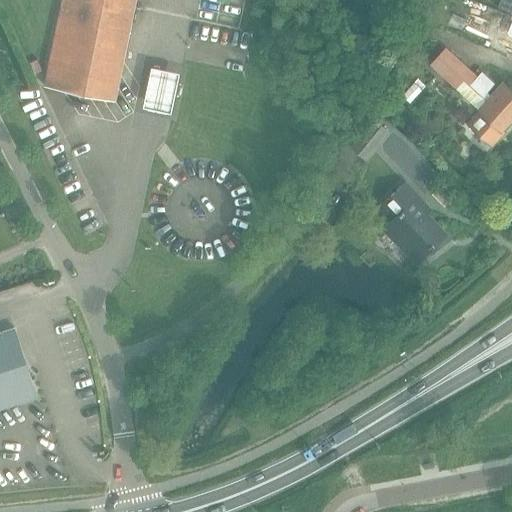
[(59,0),(43,81),(113,96),(133,0),(59,0)]
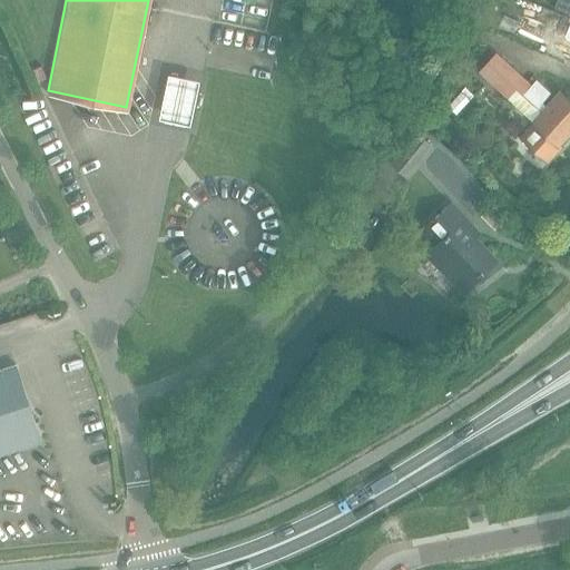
[(501,0),(499,7),(540,25),(544,16),(508,0),(501,0)]
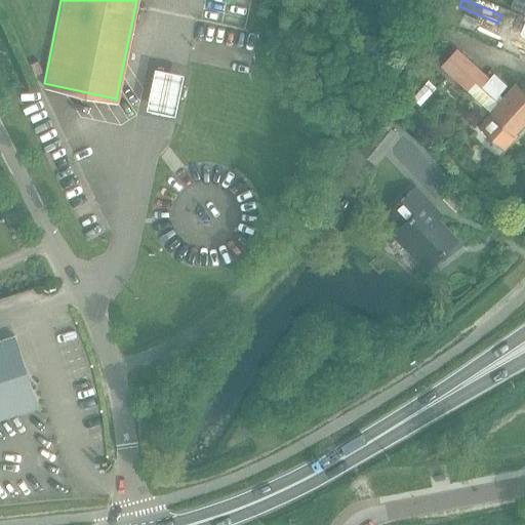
[(453,25),(467,31),(472,16),(458,11),(453,25)]
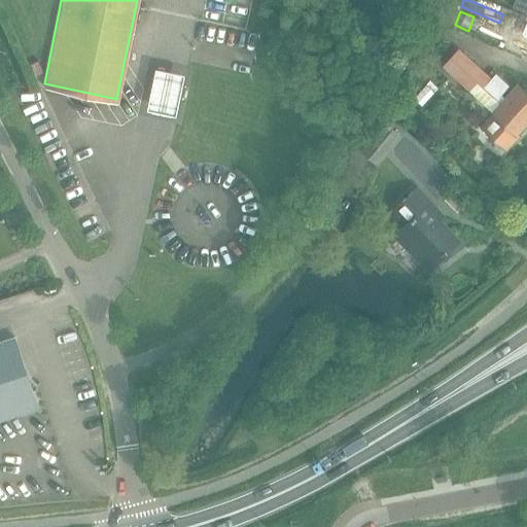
[(495,72),(489,78),(457,48),(441,66),(491,114),(478,128),(503,151),(516,139),(513,137),(526,121),(526,95),(516,84),(503,98),(499,94),(508,84),(495,72)]
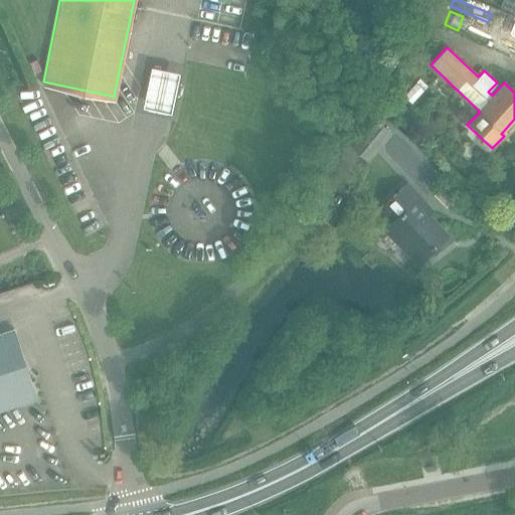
[(179,71),(150,65),(143,107),(172,113),(179,71)]
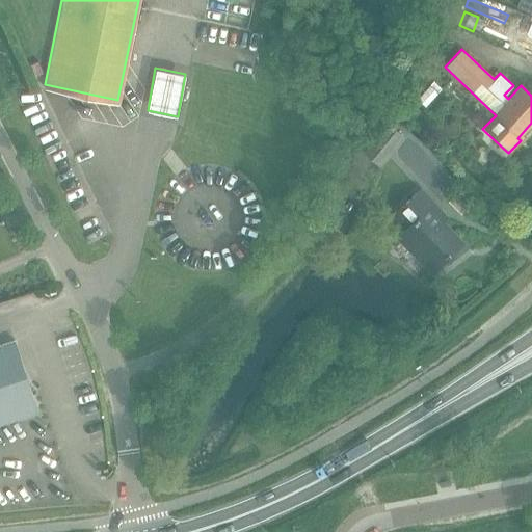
[(15,80),(15,89),(36,89),(36,79),(15,80)]
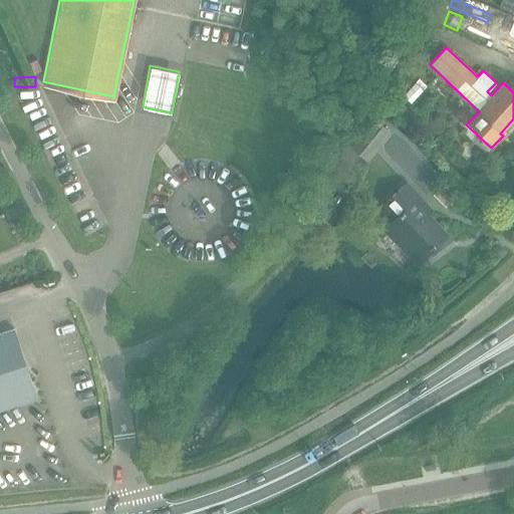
[(404,95),(412,102),(427,84),(420,77),(404,95)]
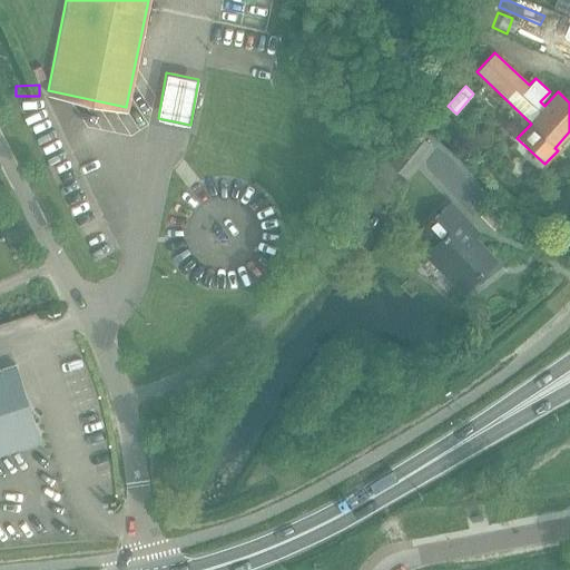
[(391,164),(405,175),(430,146),(415,134),(391,164)]
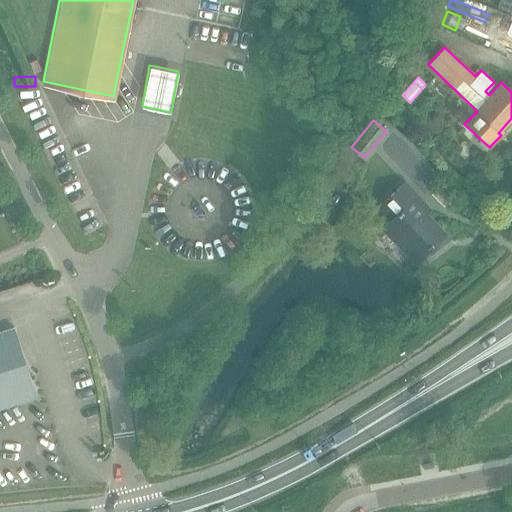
[(399,237),(418,258),(445,233),(418,205),(422,201),(404,182),(380,205),(392,218),(383,227),(395,240),(399,237)]
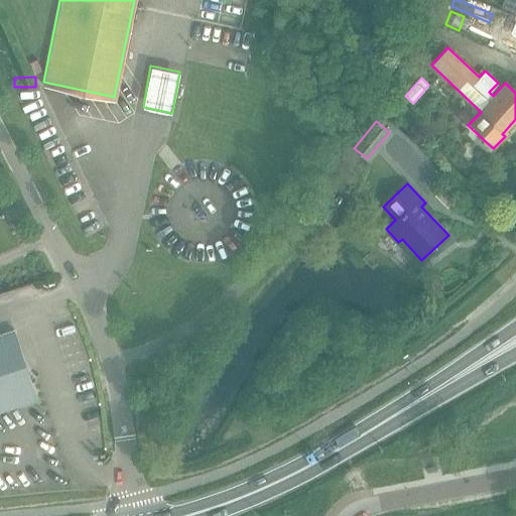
[(14,331),(0,335),(0,411),(36,400),(14,331)]
